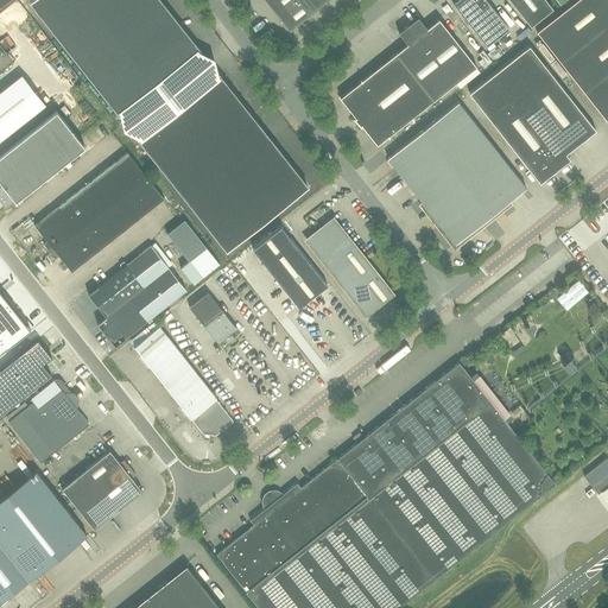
[(88,74),(168,11),(159,0),(32,0),(30,1),(88,74)]
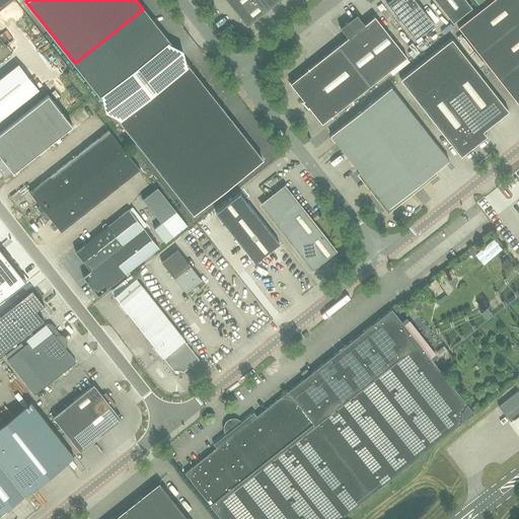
[(250,0),(226,0),(236,12),(250,0)]
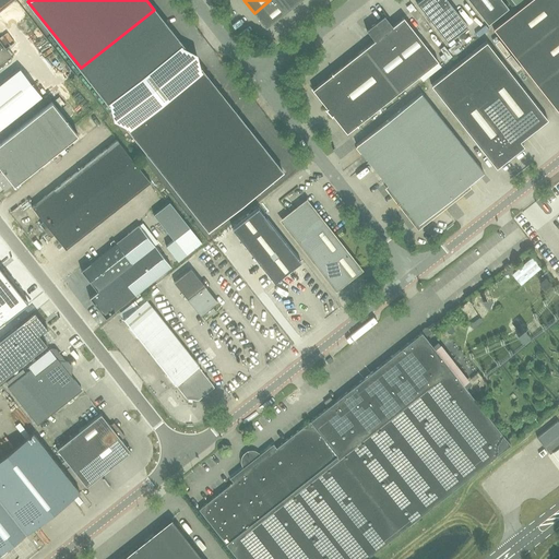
[(270,0),(254,13),(265,27),(278,18),(280,20),(286,14),(284,12),(292,7),(286,0),(270,0)]
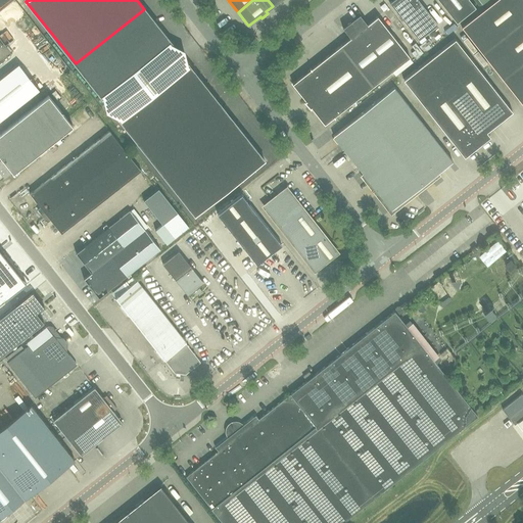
[(419,40),(437,25),(418,0),(392,0),(389,3),(419,40)]
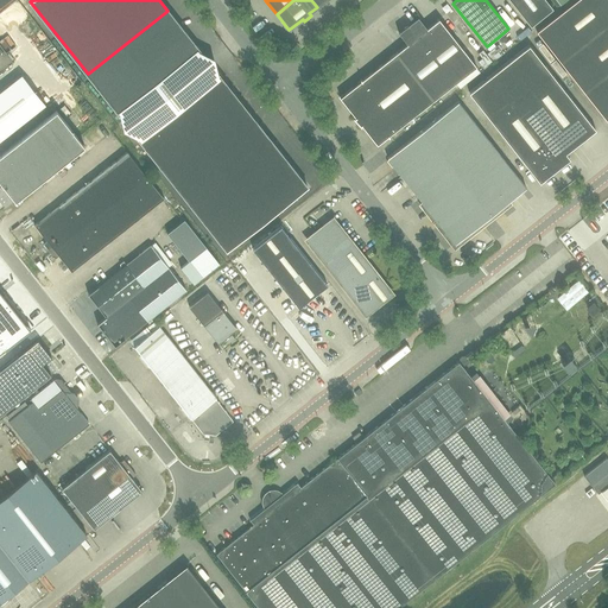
[(510,0),(531,26),(553,8),(546,0),(510,0)]
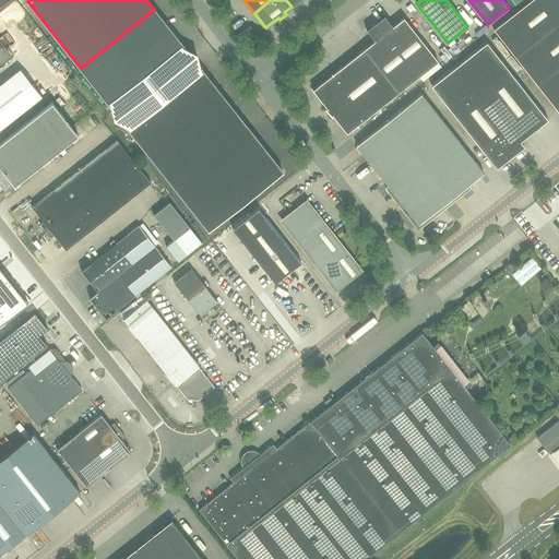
[(515,57),(558,22),(558,0),(530,0),(494,30),(515,57)]
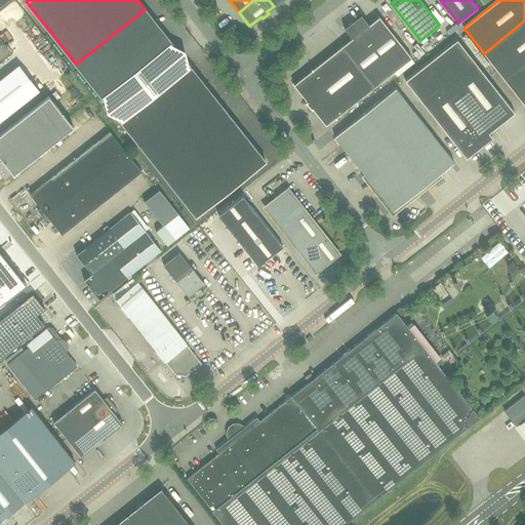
[(145,9),(76,64),(104,99),(173,44),(145,9)]
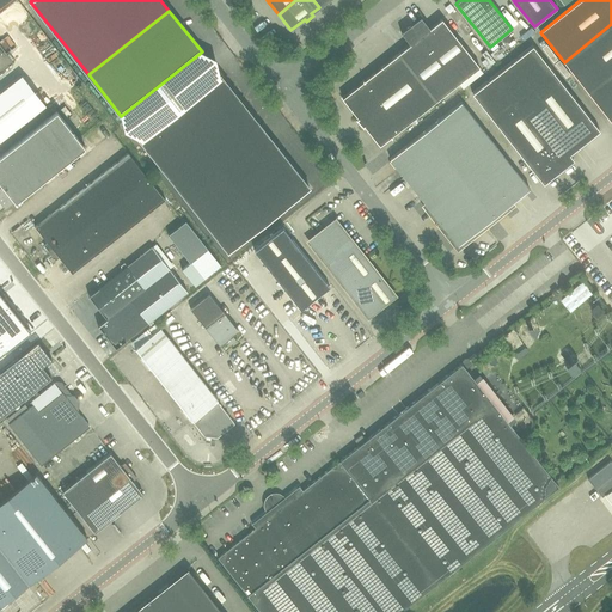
[(401,34),(410,44),(342,98),(357,117),(355,118),(363,127),(365,127),(379,146),(479,67),(441,19),(429,29),(421,18),(401,34)]
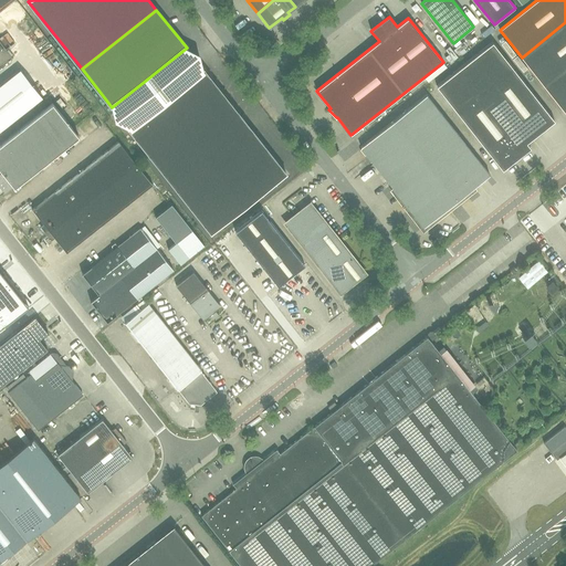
[(544,86),(565,67),(565,22),(522,58),(544,86)]
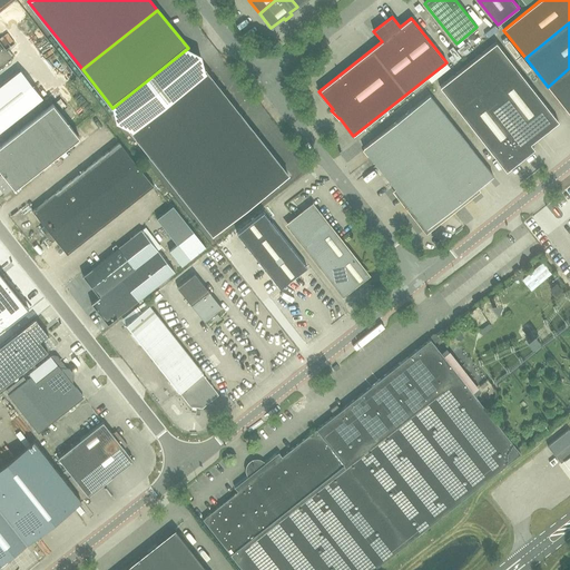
[(483,25),(478,27),(482,37),(488,33),(483,25)]
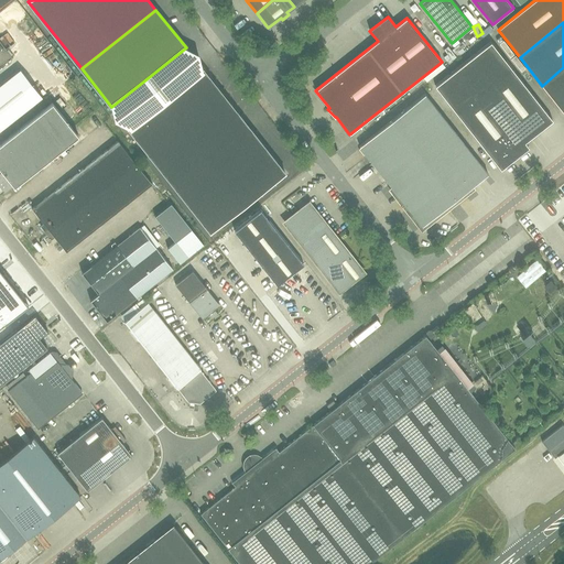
[(457,114),(512,71),(491,42),(435,86),(457,114)]
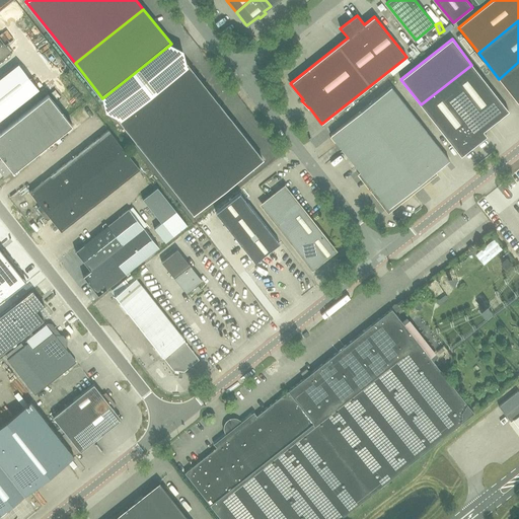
[(518,62),(499,79),(518,103),(518,62)]
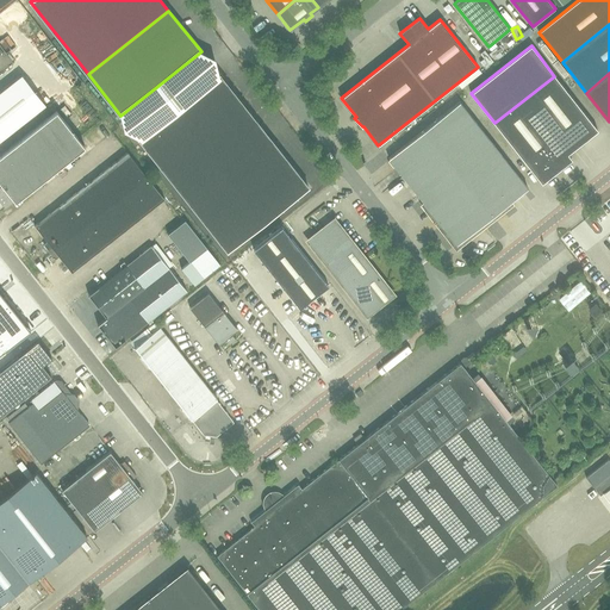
[(228,251),(309,187),(219,74),(138,138),(228,251)]
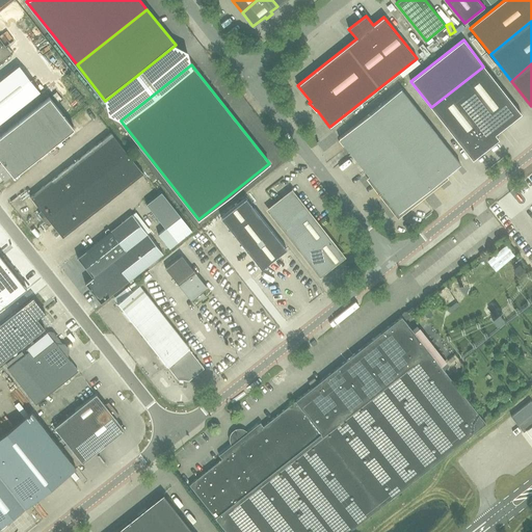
[(0,122),(40,91),(19,65),(0,80),(0,122)]
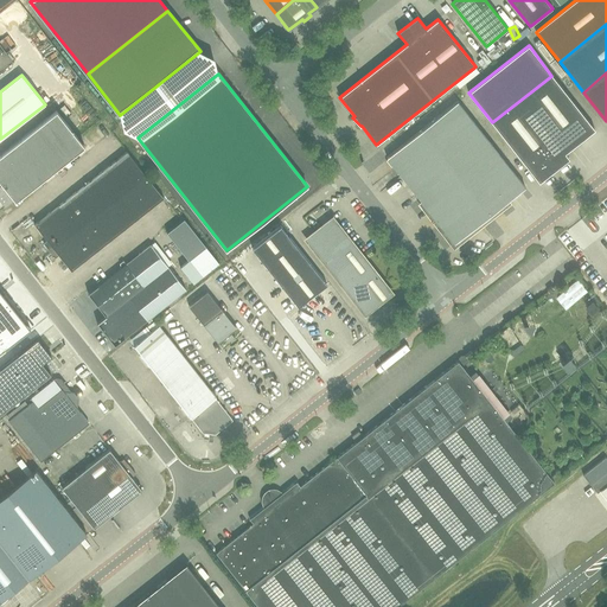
[(551,76),(492,122),(540,183),(569,159),(564,153),(594,129),(551,76)]
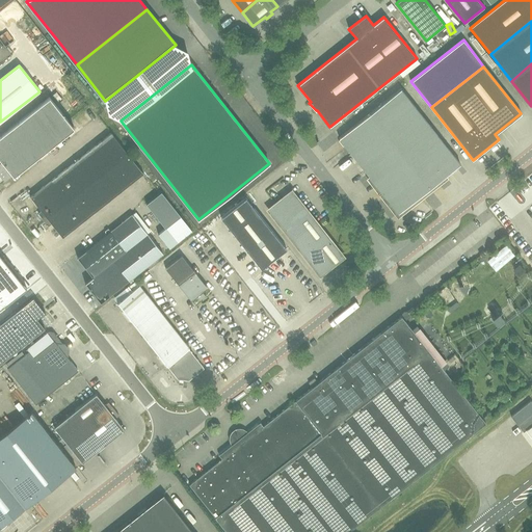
[(460,164),(401,89),(339,138),(340,139),(339,140),(339,141),(341,140),(378,188),(376,189),(383,197),(386,196),(398,213),(422,194),(423,196),(439,184),(437,182),(460,164)]
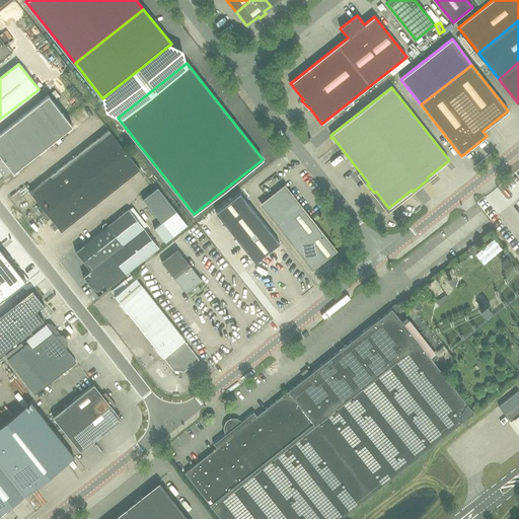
[(0,154),(2,157),(0,158),(0,170),(5,177),(13,170),(13,171),(72,125),(49,94),(0,132),(0,154)]
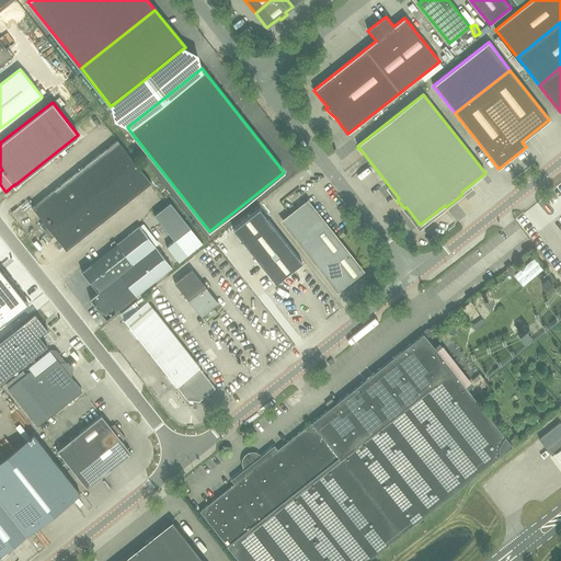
[(122,171),(135,161),(117,140),(105,150),(122,171)]
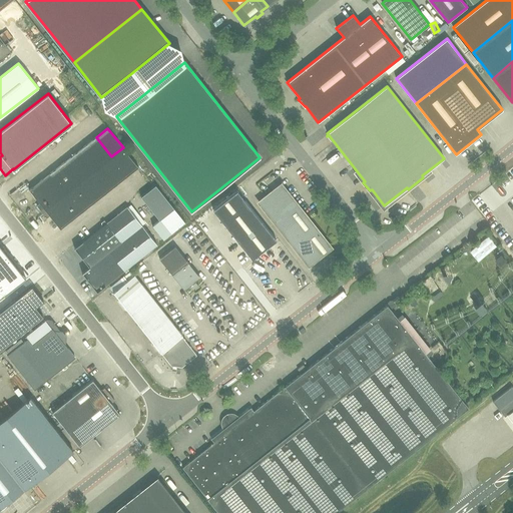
[(100,165),(111,156),(96,137),(85,145),(100,165)]
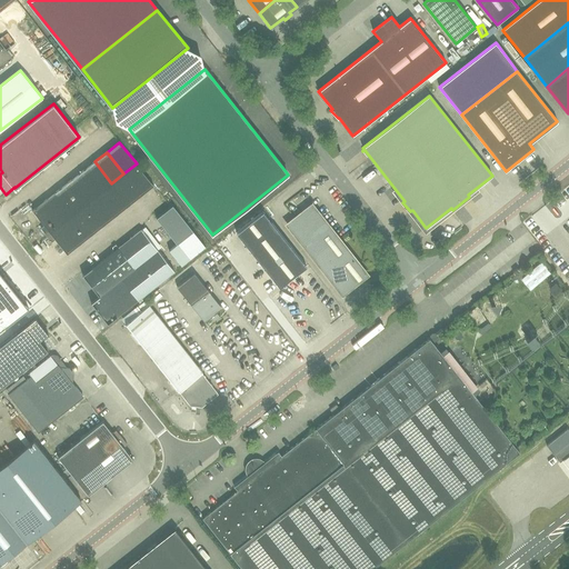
[(99,193),(111,183),(95,161),(82,171),(99,193)]
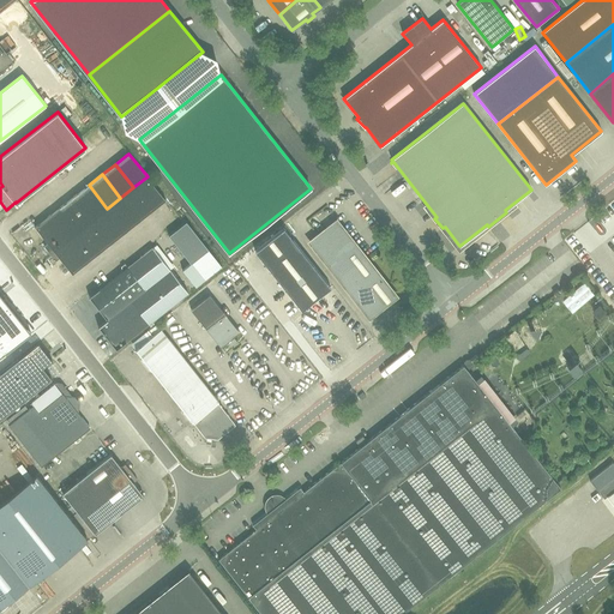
[(133,187),(152,211),(166,200),(148,176),(133,187)]
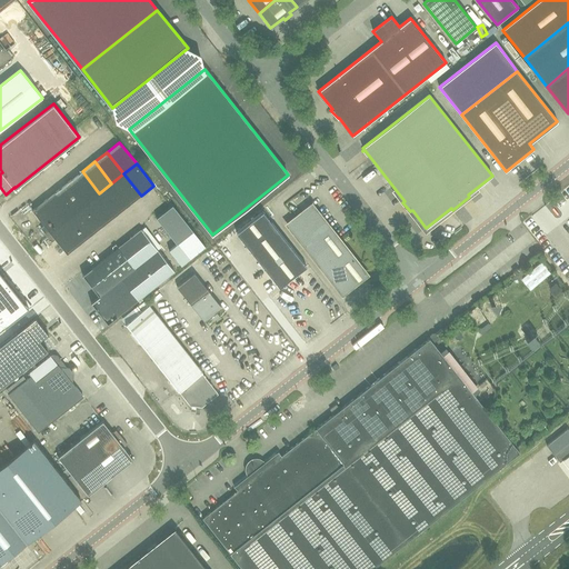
[(87,202),(99,193),(82,171),(70,181),(87,202)]
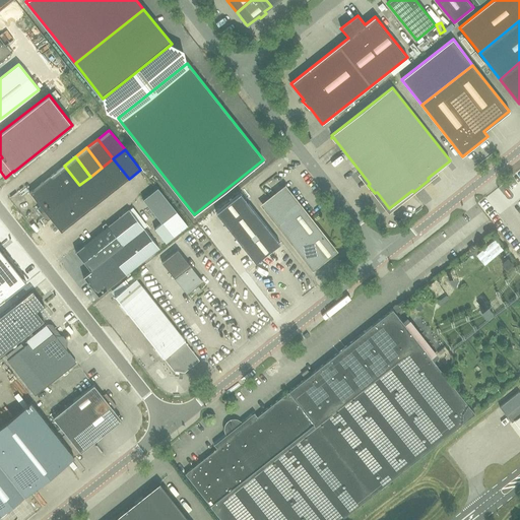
[(118,187),(129,179),(113,158),(102,168),(118,187)]
